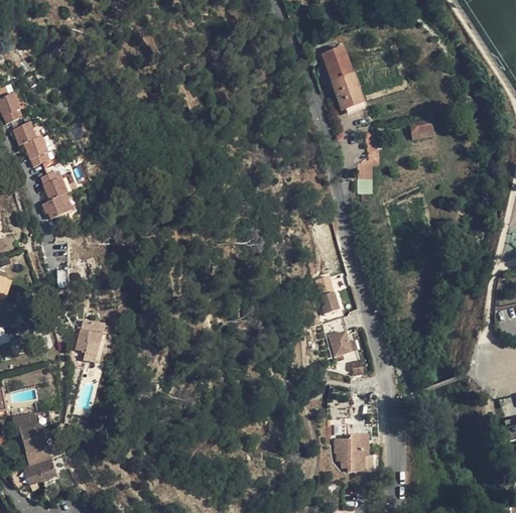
[(313,43),(302,47),(304,52),(314,49),(313,43)]
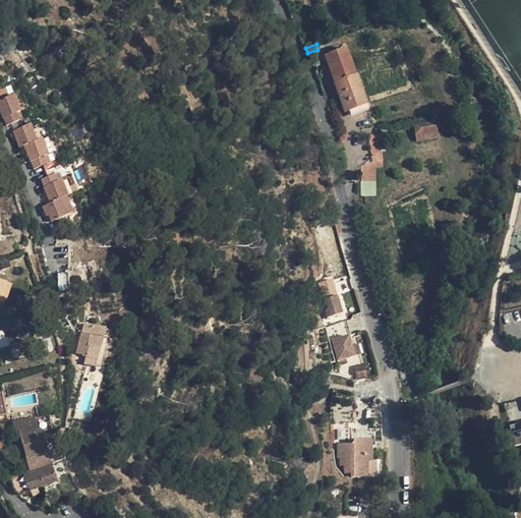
[(335,79),(334,80),(344,110),(366,102),(355,72),(354,72),(345,48),(326,55),(335,79)]
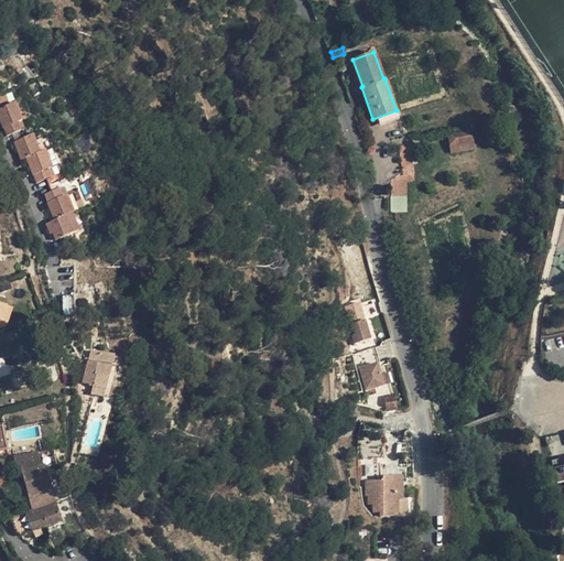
[(23,119),(15,103),(0,108),(0,114),(8,135),(24,128),(21,120),(23,119)]
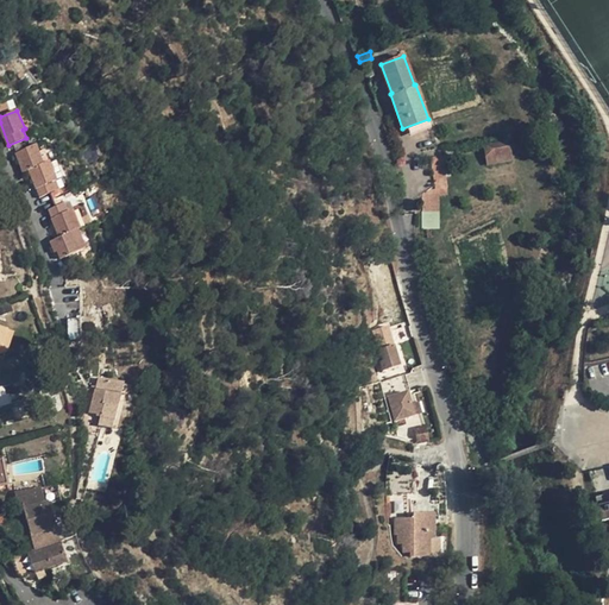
[(493,155),(509,151),(507,138),(490,142),(493,155)]
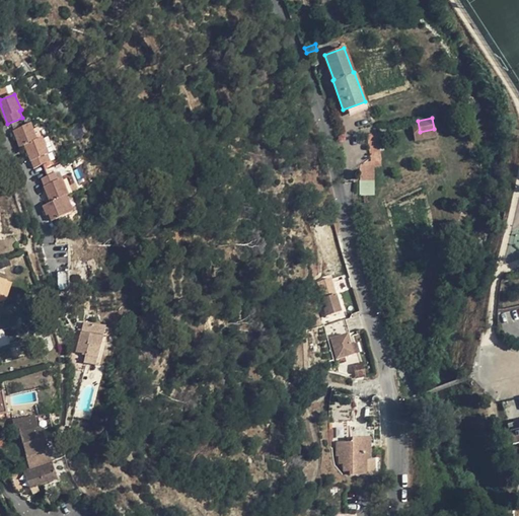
[(435,134),(434,129),(420,132),(418,121),(414,122),(417,137),(435,134)]
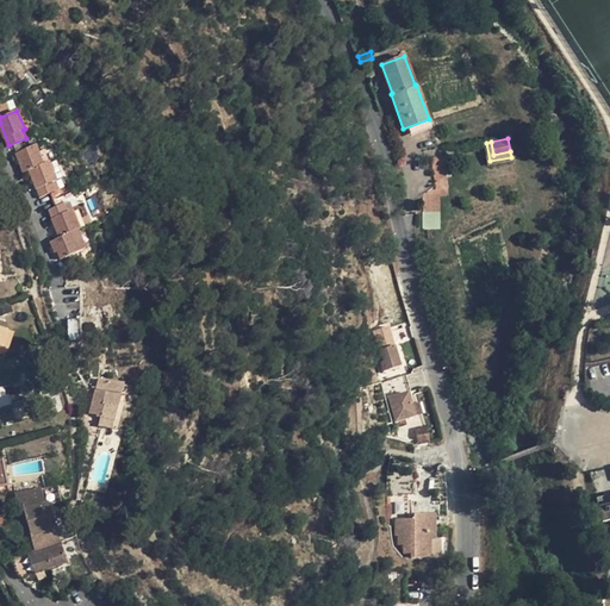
[(30,168),(43,163),(36,144),(17,151),(23,170),(30,168)]
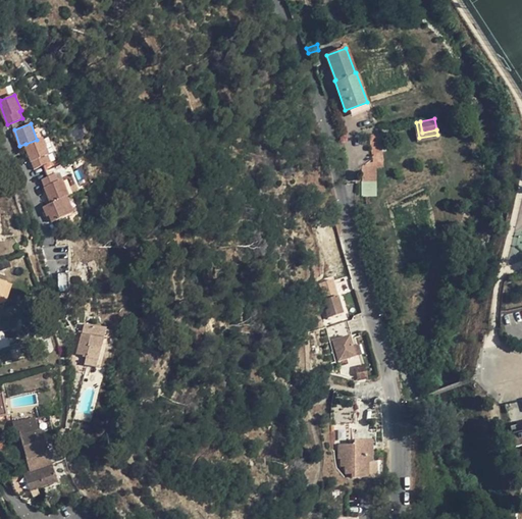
[(369,132),(372,152),(381,151),(378,132),(369,132)]
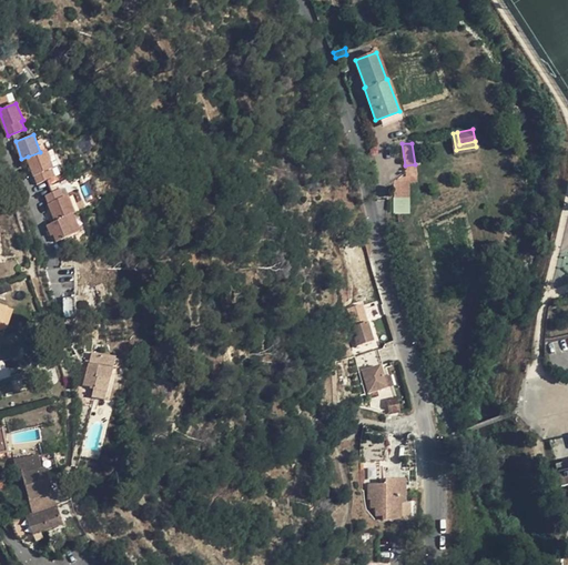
[(44,151),(40,152),(28,157),(38,182),(56,177),(52,168),(51,169),(44,151)]
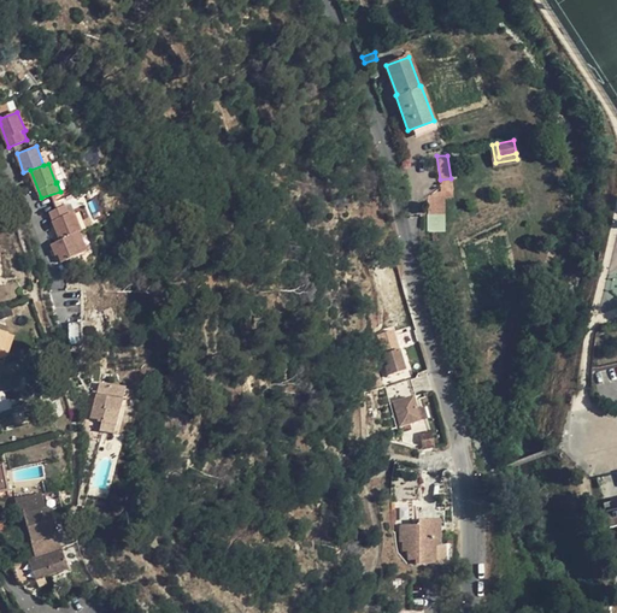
[(451,178),(440,180),(441,188),(451,187),(451,178)]
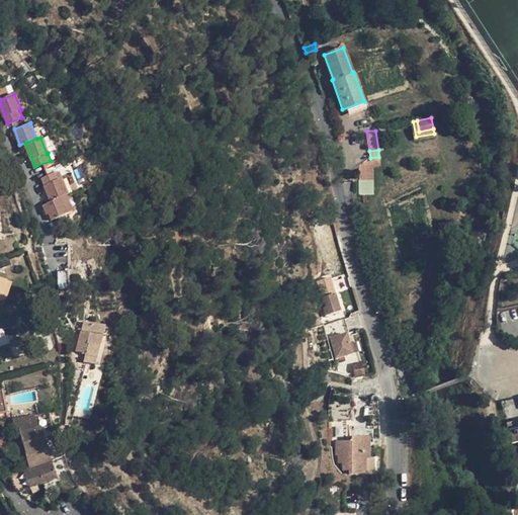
[(41,178),(51,200),(64,195),(67,194),(62,179),(58,180),(55,173),(41,178)]
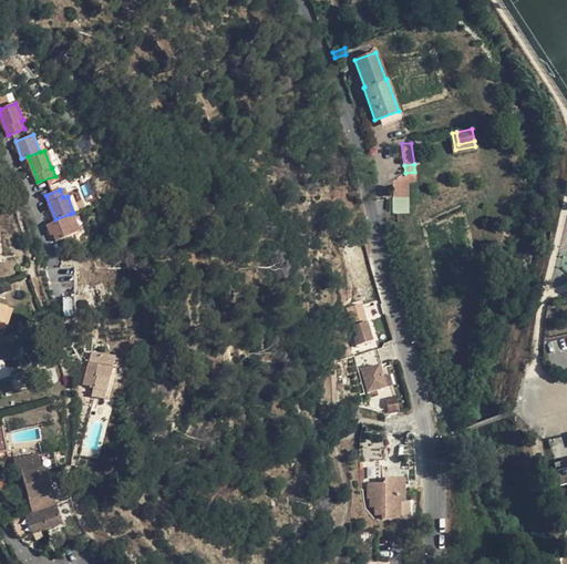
[(409,209),(409,194),(393,194),(393,209),(409,209)]
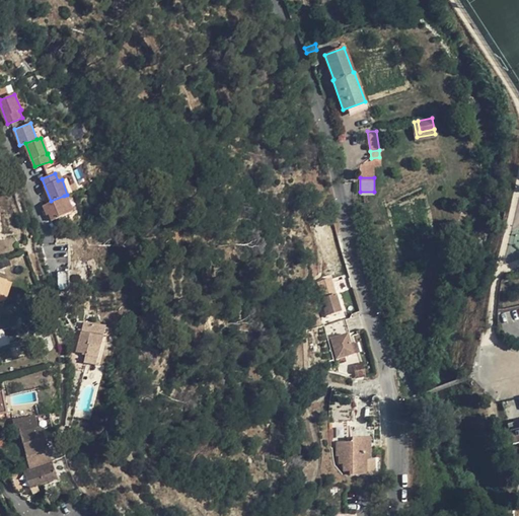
[(64,196),(51,201),(44,204),(47,214),(50,213),(53,220),(71,213),(64,196)]
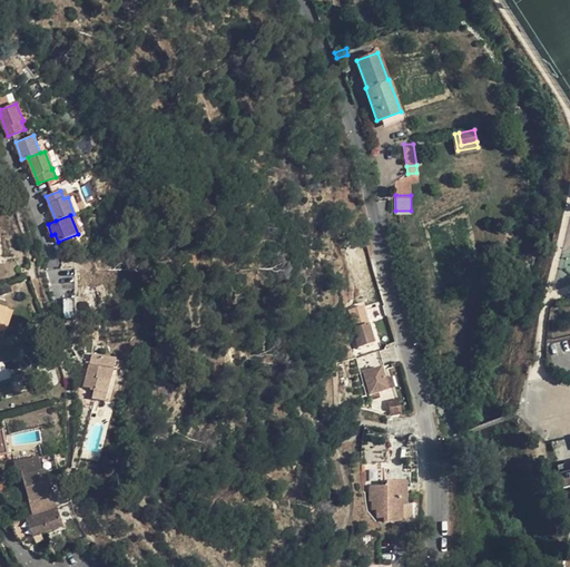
[(74,318),(74,297),(62,297),(64,319),(74,318)]
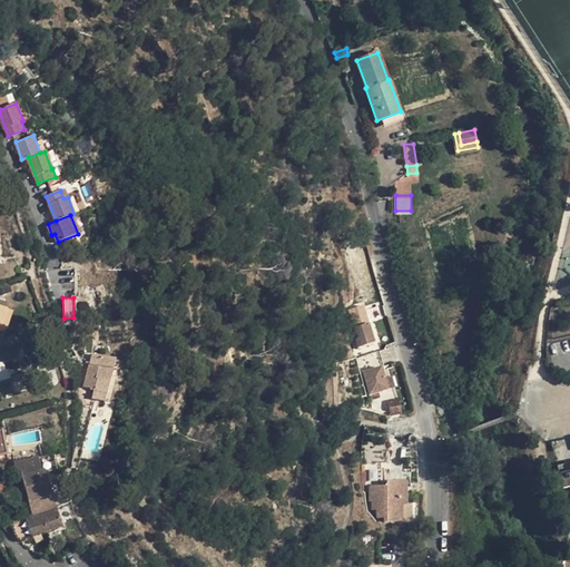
[(0,300),(0,328),(13,323),(7,303),(1,305),(0,300)]
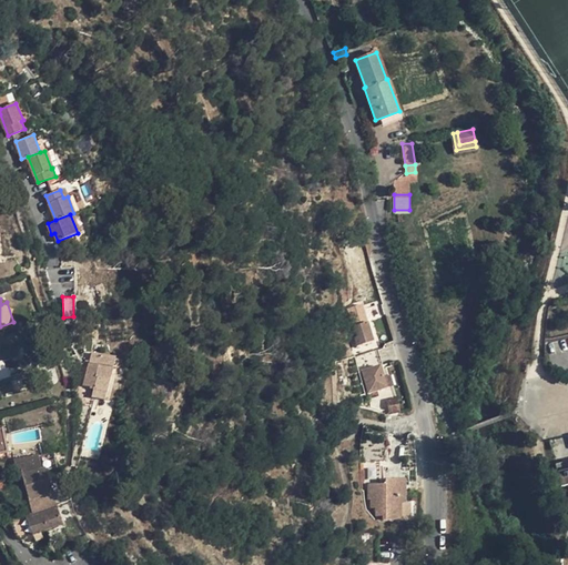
[(373,341),(366,322),(353,326),(356,336),(354,338),(356,346),(373,341)]
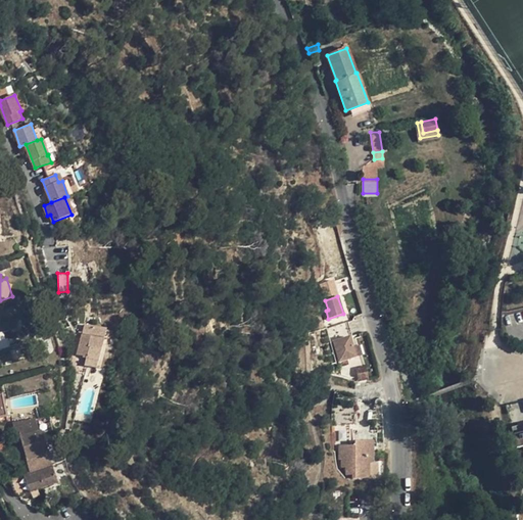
[(347,321),(335,325),(340,338),(349,335),(352,335),(347,321)]
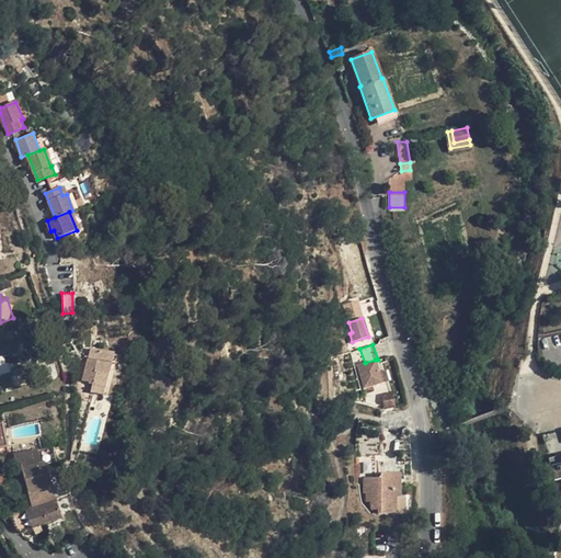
[(93,379),(92,382),(104,384),(113,352),(91,346),(82,377),(93,379)]
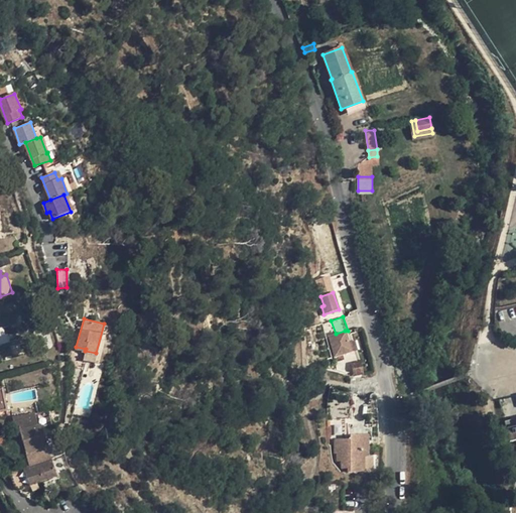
[(336,334),(329,336),(336,356),(351,351),(348,341),(345,331),(336,334)]
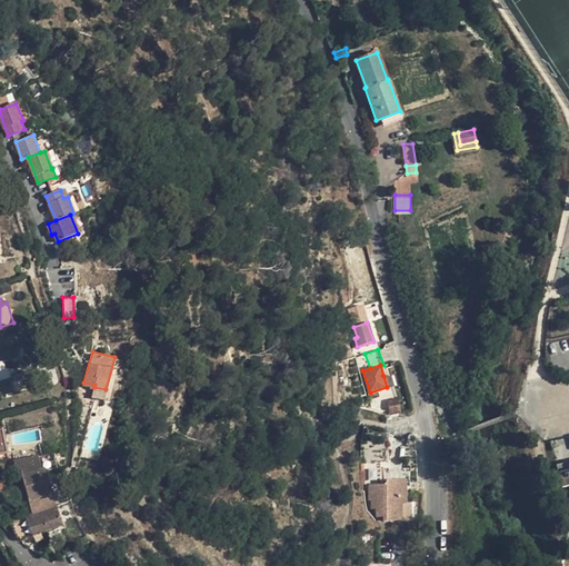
[(390,375),(383,376),(387,387),(393,385),(390,375)]
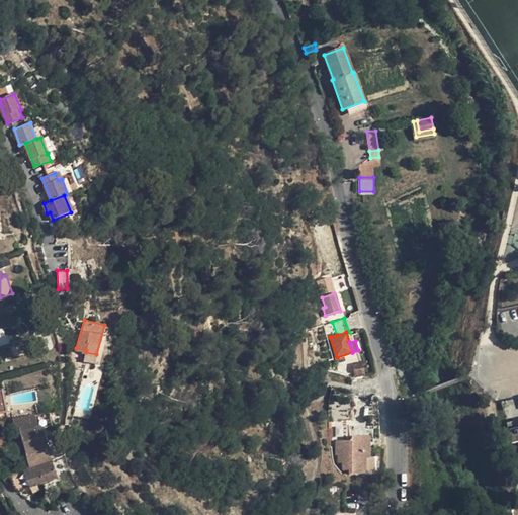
[(353,361),(355,374),(365,373),(362,360),(353,361)]
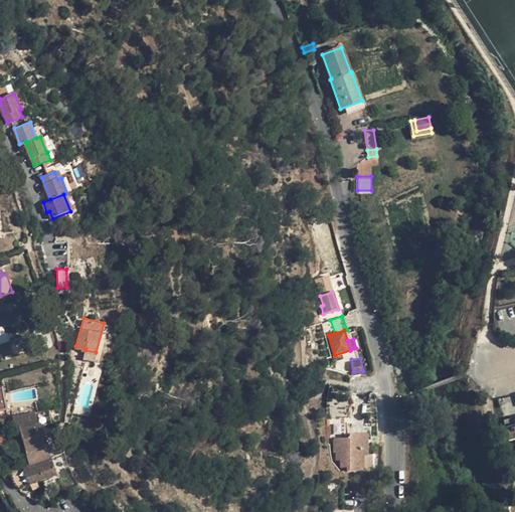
[(19,423),(28,463),(35,481),(56,473),(53,467),(41,424),(51,422),(49,412),(39,415),(38,410),(35,410),(34,409),(13,413),(14,424),(19,423)]
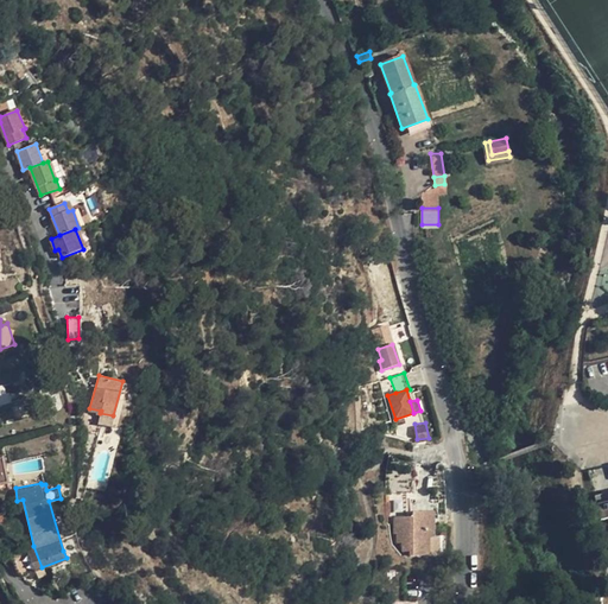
[(607,488),(591,493),(594,501),(607,497),(607,488)]
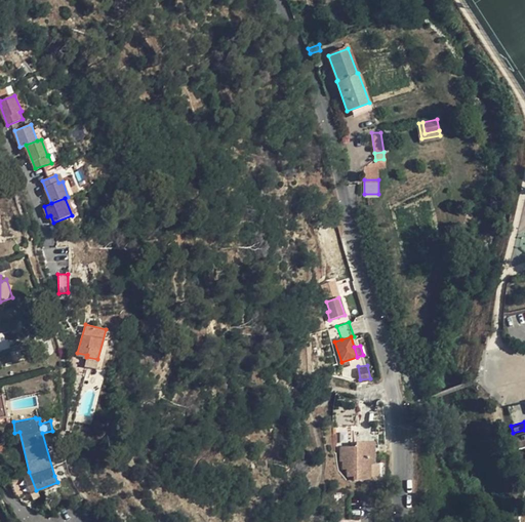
[(524,430),(513,433),(516,446),(524,445),(524,448),(524,430)]
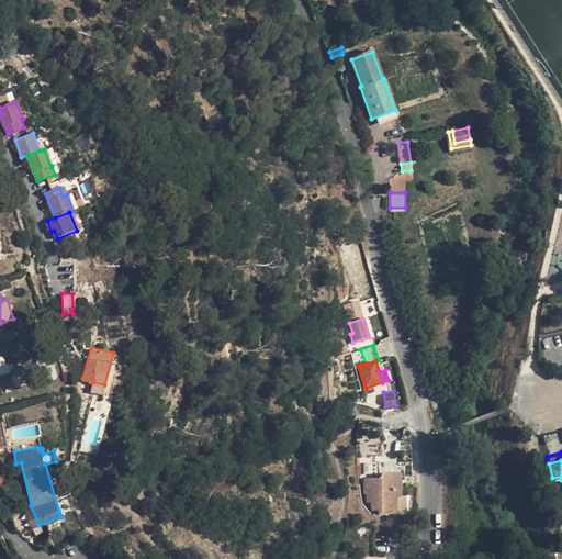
[(402,474),(383,476),(383,479),(369,480),(369,493),(371,493),(371,501),(375,501),(375,510),(382,510),(383,514),(398,513),(398,496),(403,496),(402,474)]
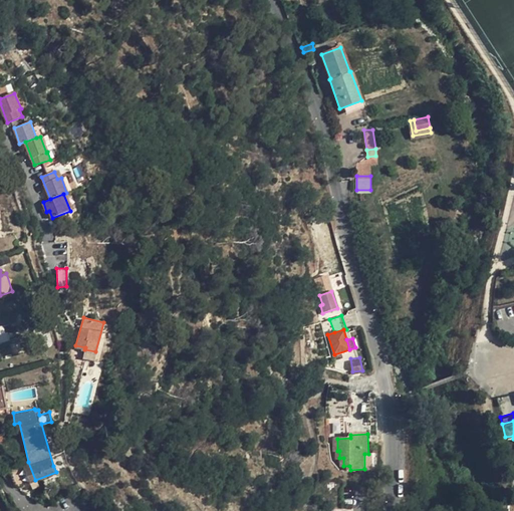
[(38,486),(35,480),(28,462),(22,464),(22,465),(9,469),(13,482),(19,486),(25,484),(26,486),(30,485),(32,488),(38,486)]
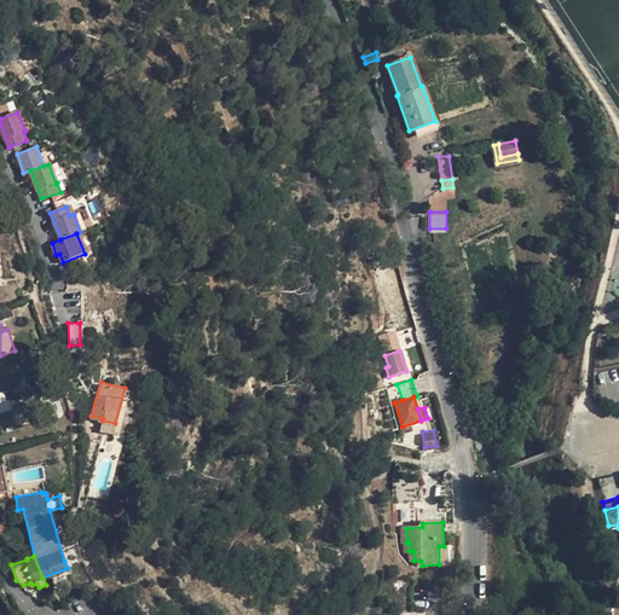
[(74,599),(59,607),(55,609),(58,614),(74,614),(82,610),(74,599)]
